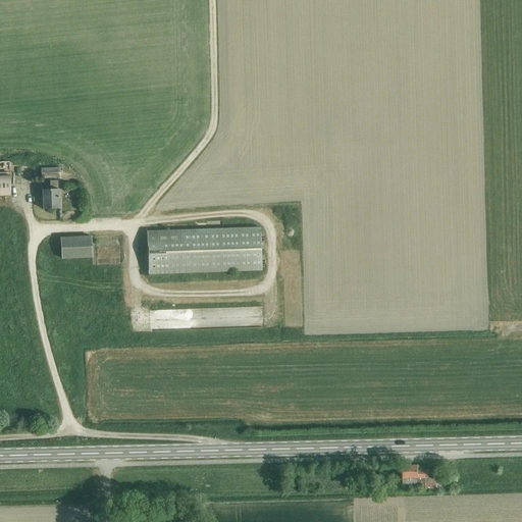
[(60,178),(60,168),(41,169),(41,179),(60,178)]
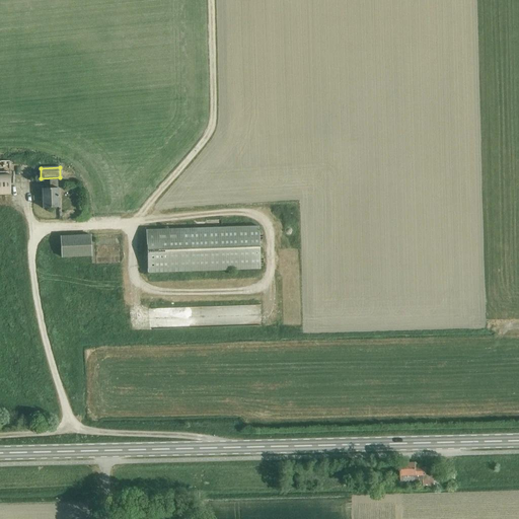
[(10,174),(0,174),(0,195),(11,195),(10,174)]
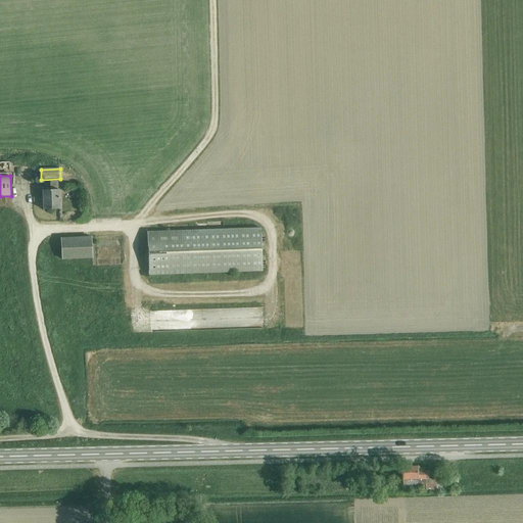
[(43,209),(59,208),(58,182),(49,182),(50,191),(42,191),(43,209)]
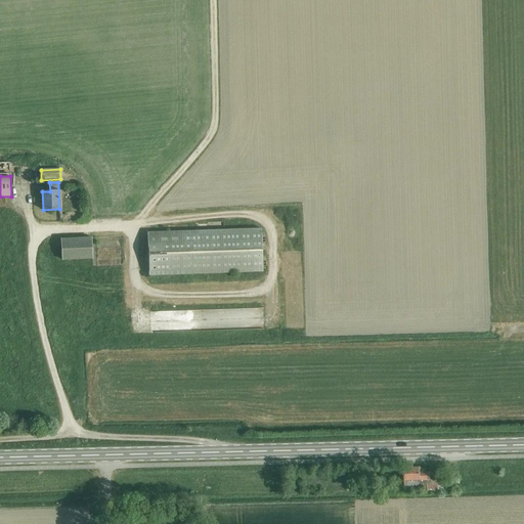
[(147,232),(148,275),(262,271),(261,229),(147,232)]
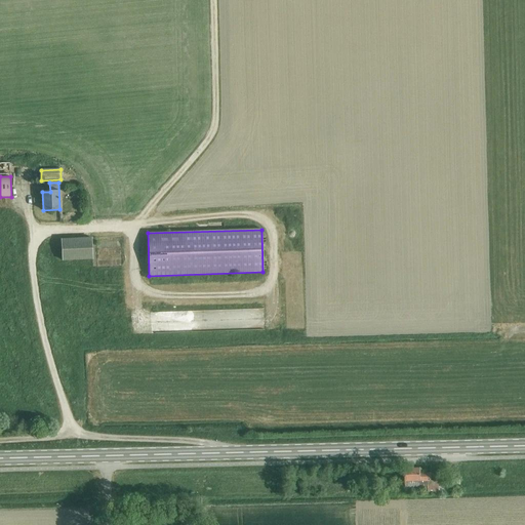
[(61,240),(62,260),(92,258),(91,238),(61,240)]
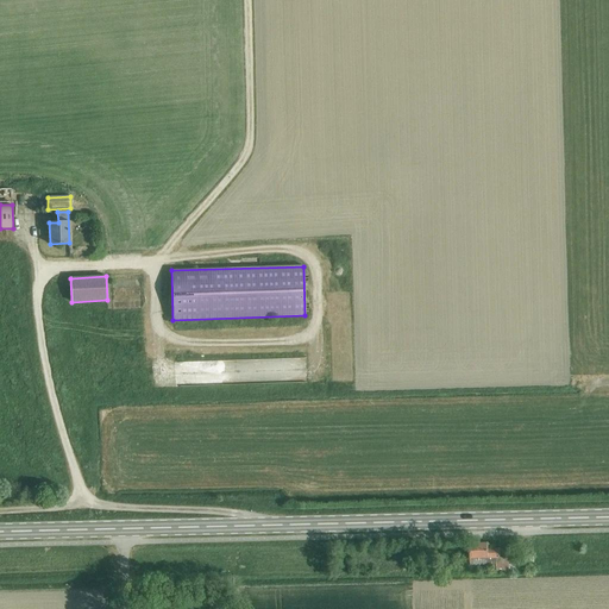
[(485,566),(495,566),(495,570),(507,570),(507,564),(507,557),(500,557),(500,547),(487,547),(487,541),(469,541),(469,563),(472,563),(472,557),(485,557),(485,566)]
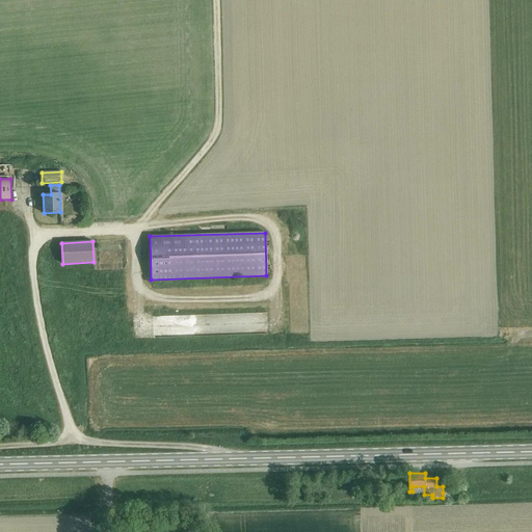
All buildings are outlined.
